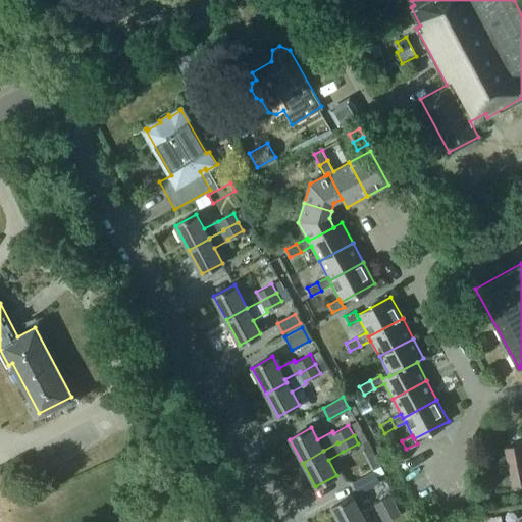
[(521,442),(507,446),(515,484),(521,482),(521,442)]
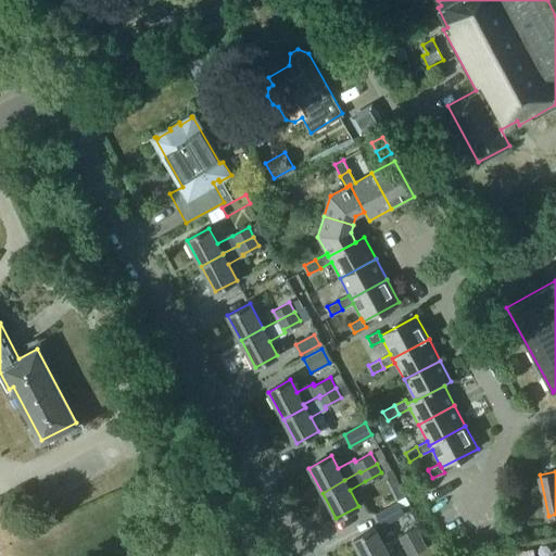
[(375,514),(381,526),(404,514),(399,502),(375,514)]
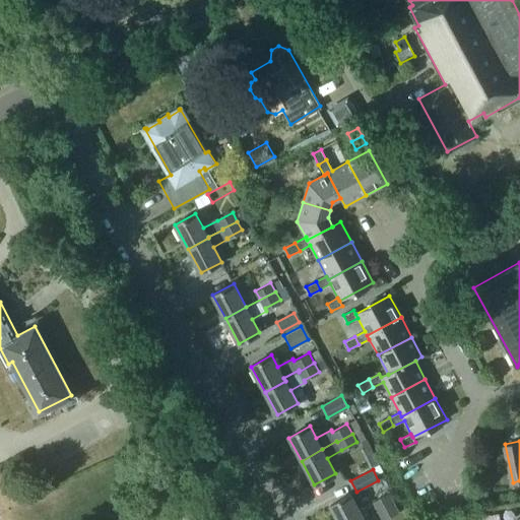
[(373,501),(378,510),(392,502),(387,493),(373,501)]
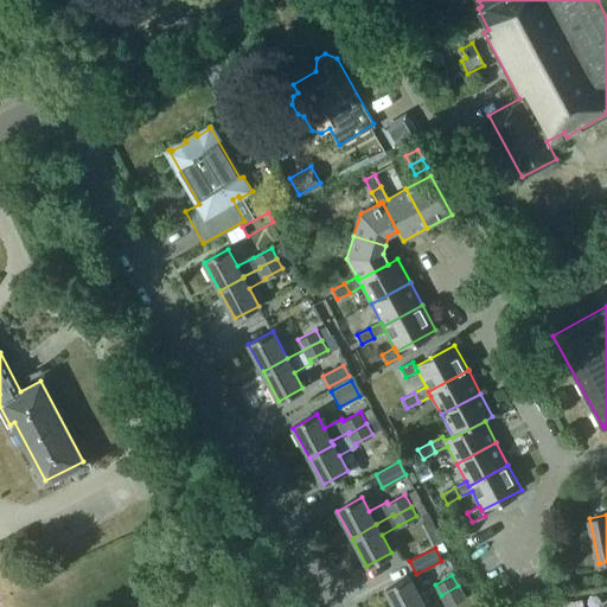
[(385,590),(394,606),(421,606),(426,605),(410,576),(385,590)]
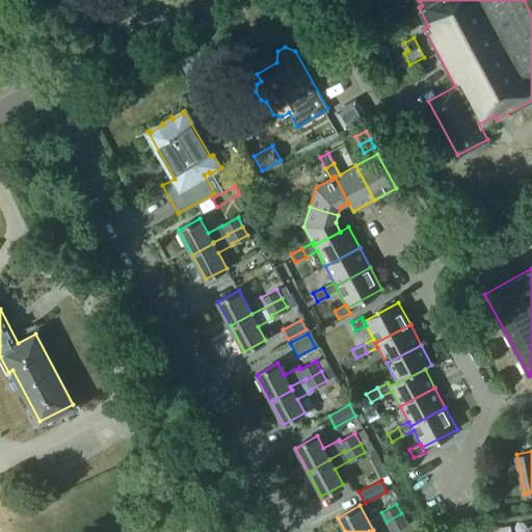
[(401,513),(387,522),(392,531),(415,520),(409,510),(402,514),(401,513)]
